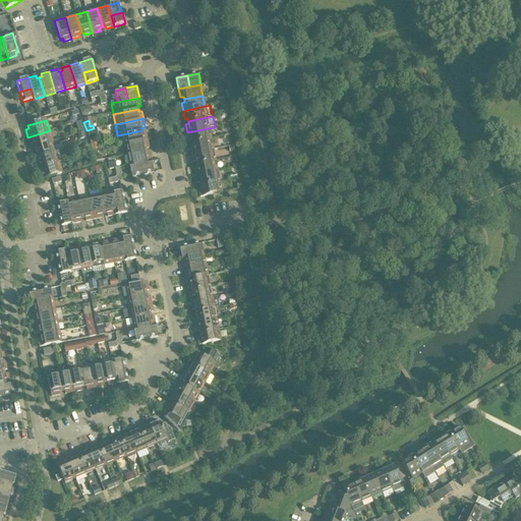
[(75,123),(78,133),(84,132),(81,122),(75,123)]
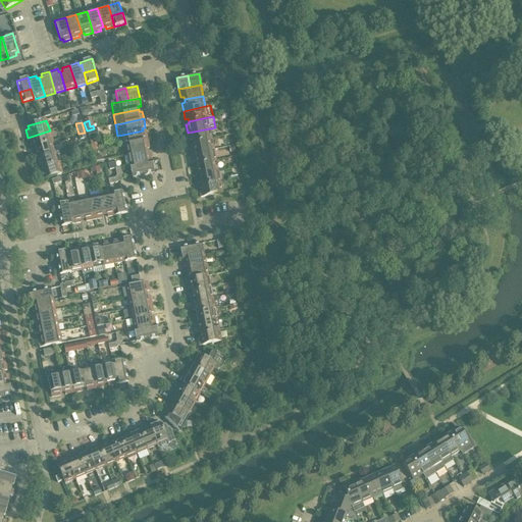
[(94,128),(88,131),(90,141),(99,139),(97,128),(94,128)]
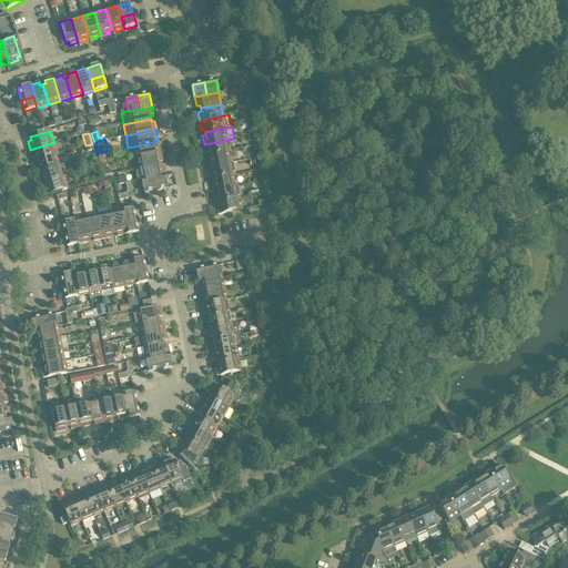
[(229,140),(204,144),(206,153),(209,152),(210,155),(231,151),(229,140)]
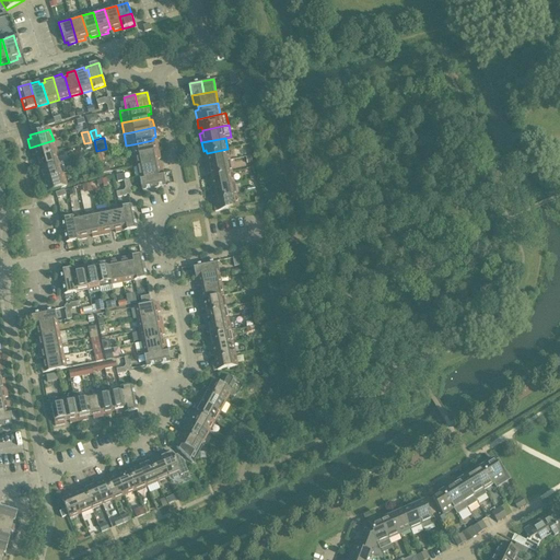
[(54,140),(30,148),(33,156),(36,155),(36,158),(57,152),(54,140)]
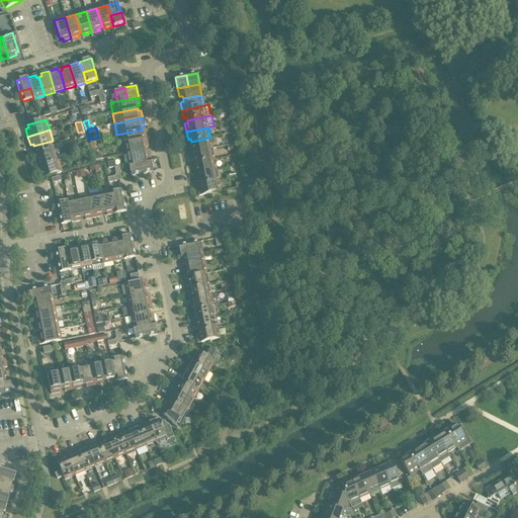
[(142,133),(142,130),(122,134),(124,144),(147,140),(145,132),(142,133)]
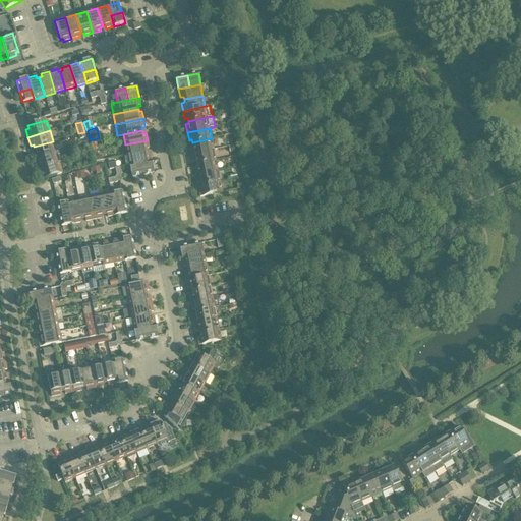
[(78,133),(77,134),(79,140),(85,138),(83,132),(78,133)]
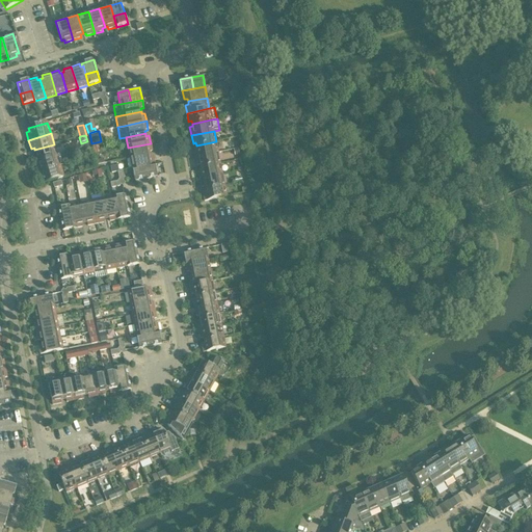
[(216,141),(196,145),(196,148),(194,149),(195,157),(218,153),(216,141)]
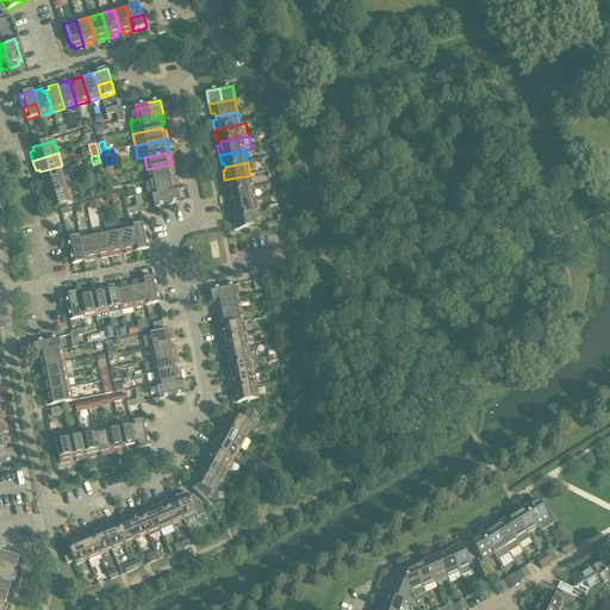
[(105,166),(109,178),(110,176),(114,175),(111,163),(105,166)]
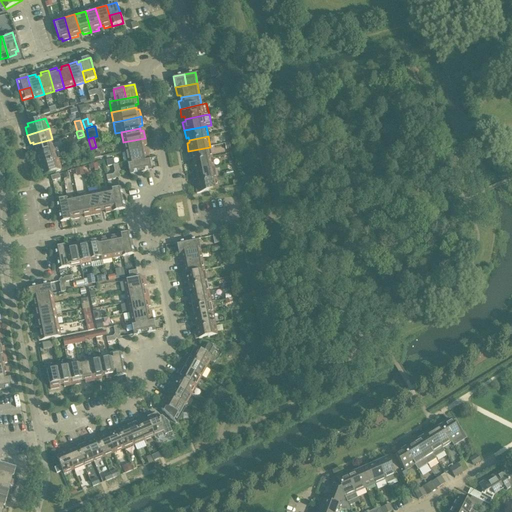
[(145,138),(123,142),(126,153),(144,150),(144,147),(147,146),(145,138)]
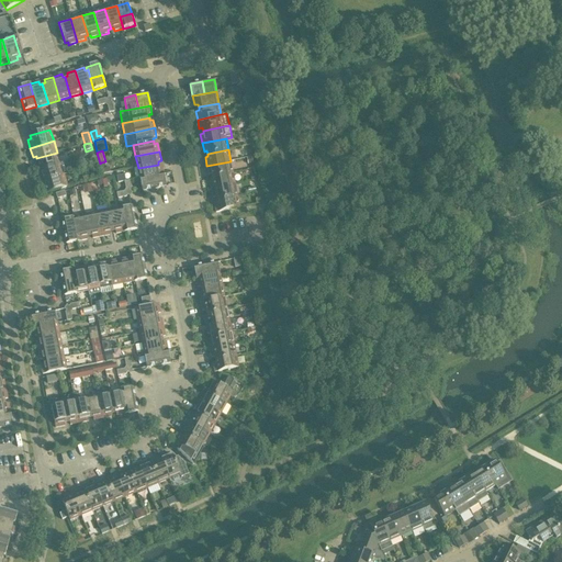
[(57,153),(36,158),(37,161),(34,163),(37,171),(60,164),(57,153)]
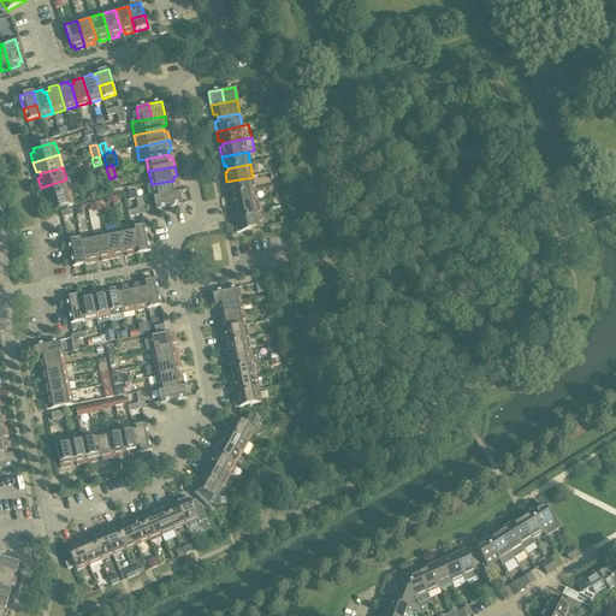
[(104,169),(94,171),(96,178),(105,176),(104,169)]
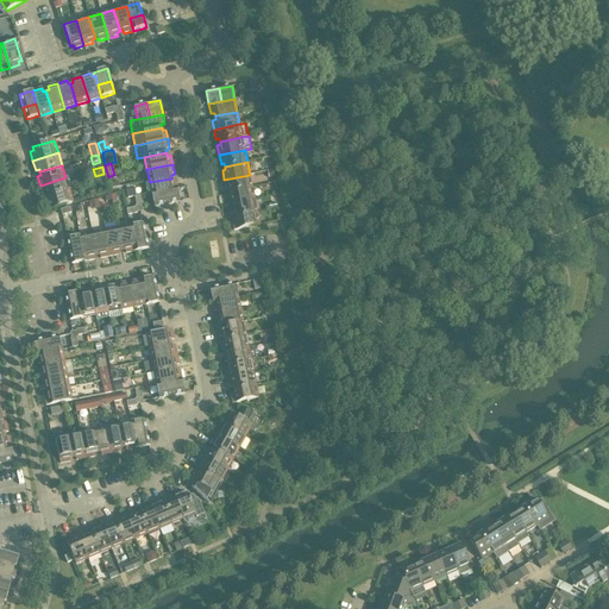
[(250,175),(224,180),(226,189),(230,189),(230,192),(252,187),(250,175)]
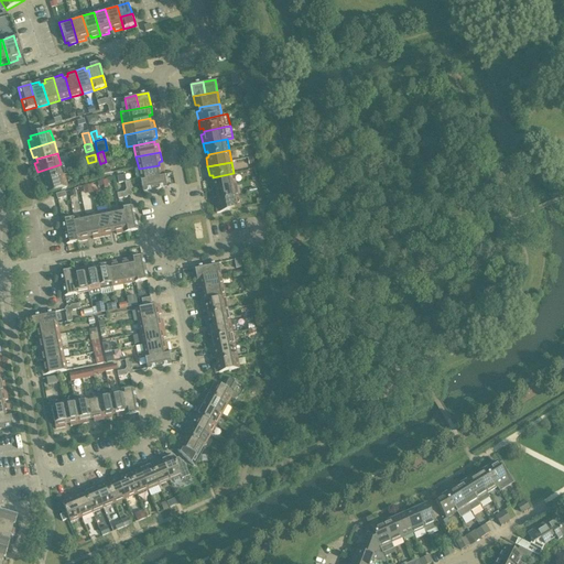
[(43,180),(44,182),(64,176),(71,174),(67,163),(61,164),(38,172),(40,180),(43,180)]
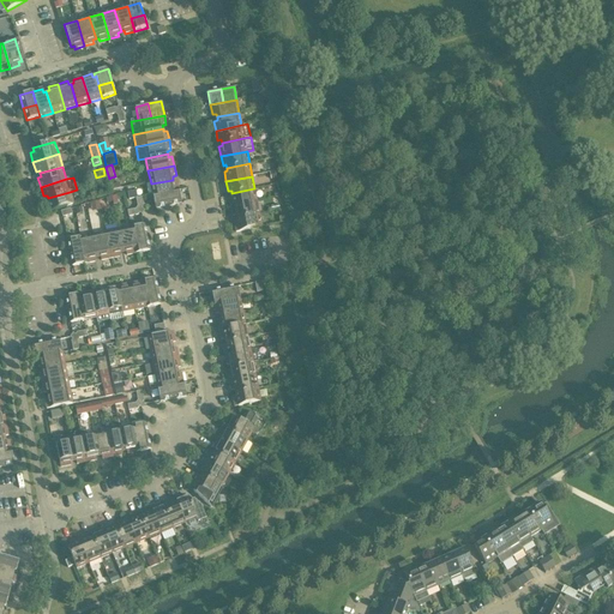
[(173,180),(151,184),(154,197),(157,196),(166,194),(173,193),(179,191),(178,181),(174,182),(173,180)]
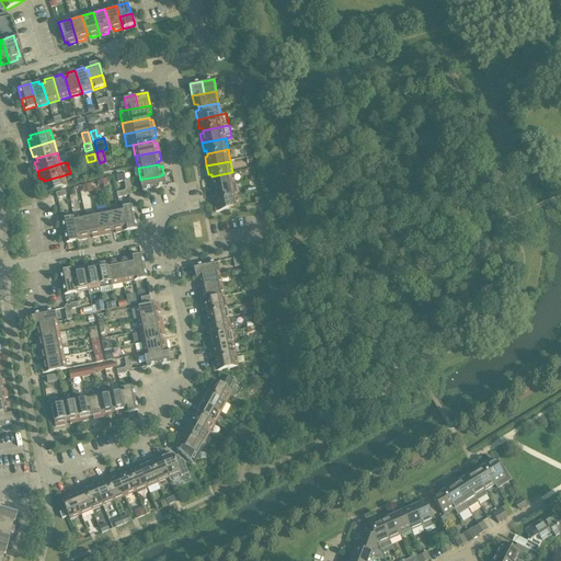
[(232,172),(212,176),(213,180),(209,180),(210,189),(235,184),(232,172)]
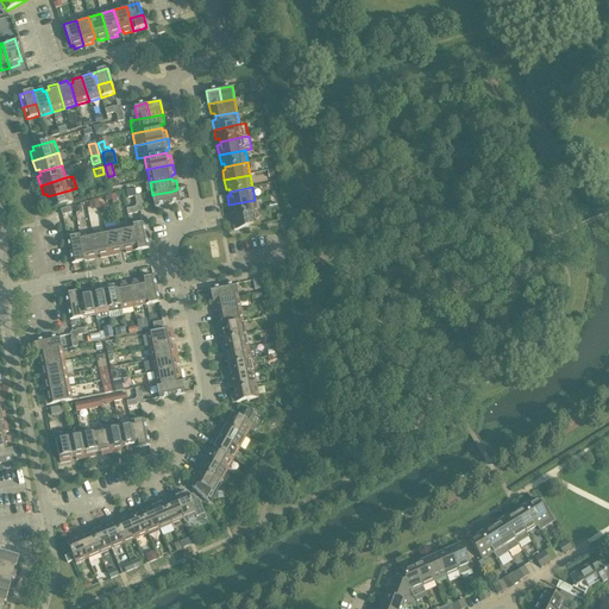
[(171,192),(164,193),(168,206),(180,203),(177,189),(171,192)]
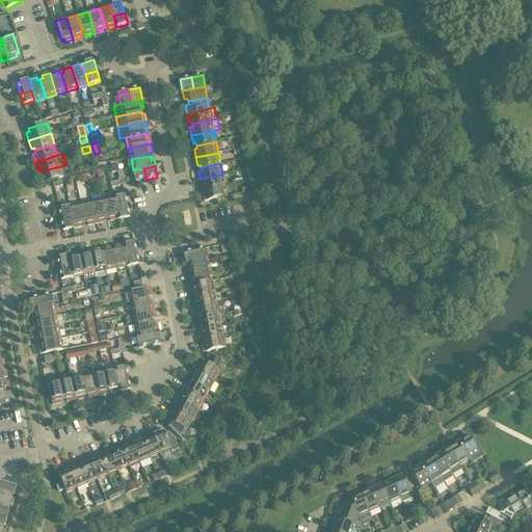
[(60,166),(42,171),(42,175),(38,175),(42,184),(63,178),(60,166)]
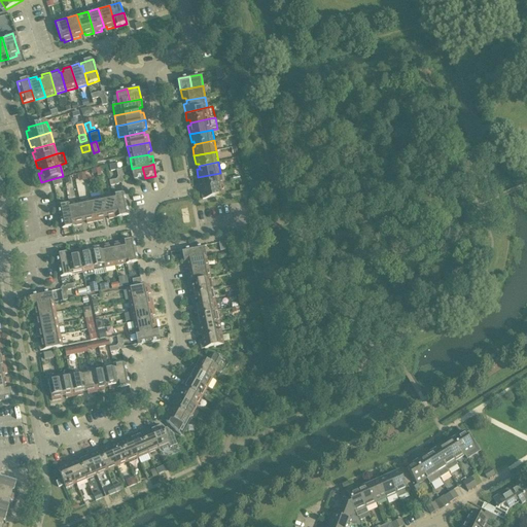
[(145,178),(142,167),(135,168),(132,169),(134,180),(145,178)]
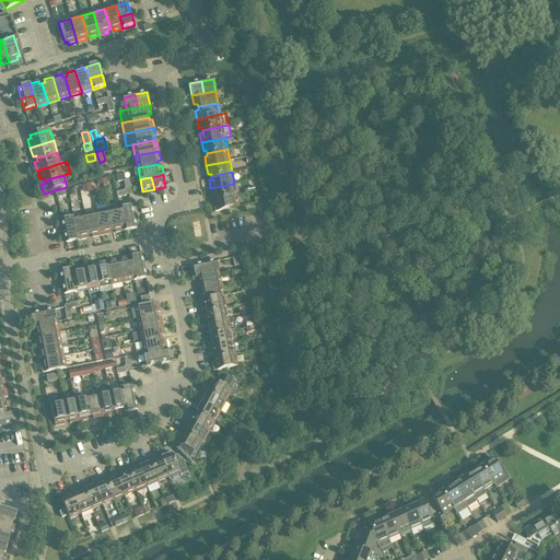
[(84,194),(92,191),(91,184),(82,185),(84,194)]
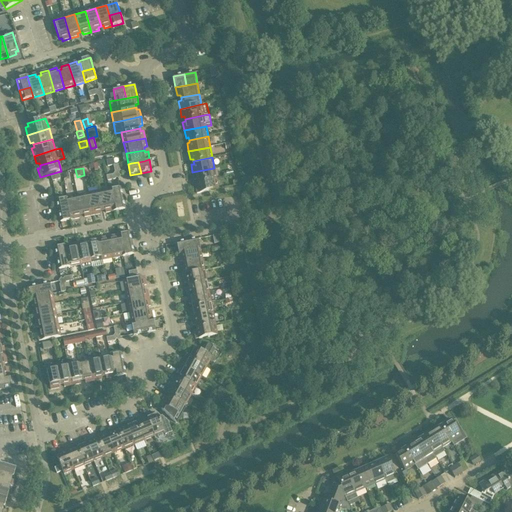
[(216,179),(214,168),(192,172),(194,180),(197,180),(197,182),(216,179)]
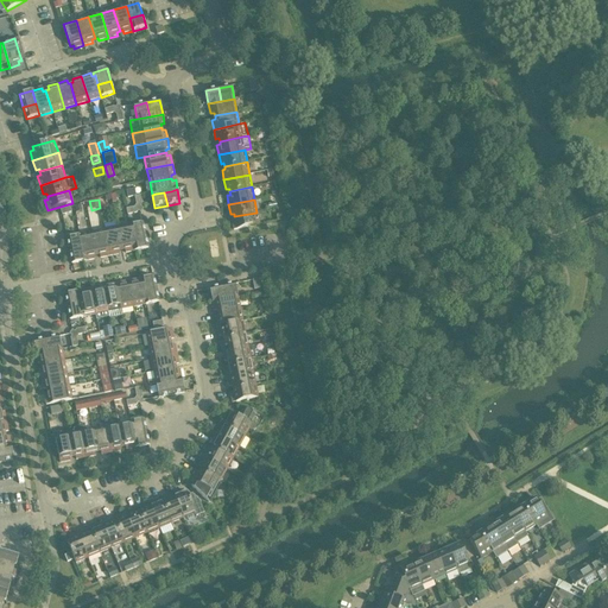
[(257,213),(234,216),(235,220),(232,220),(234,230),(259,226),(257,213)]
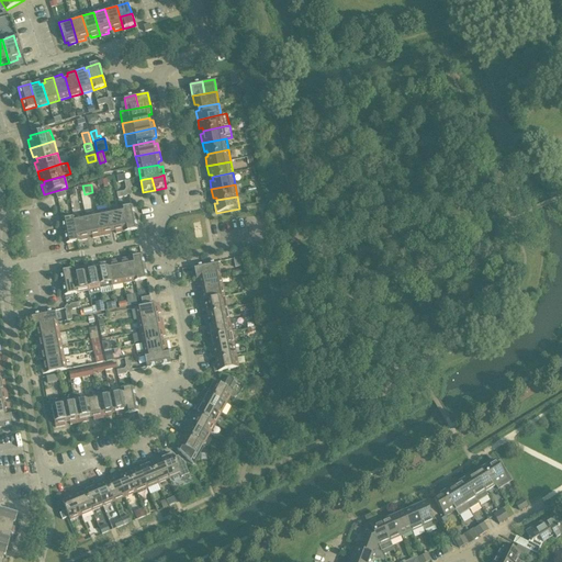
[(122,221),(134,217),(132,206),(120,209),(122,221)]
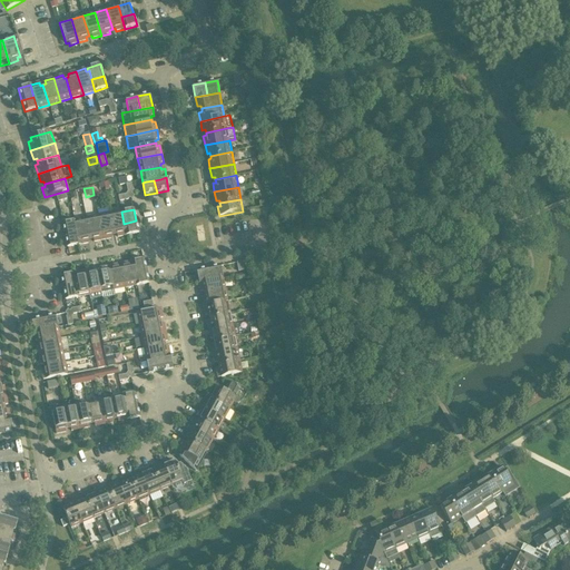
[(121,212),(110,214),(114,235),(117,234),(117,237),(126,235),(124,224),(121,212)]
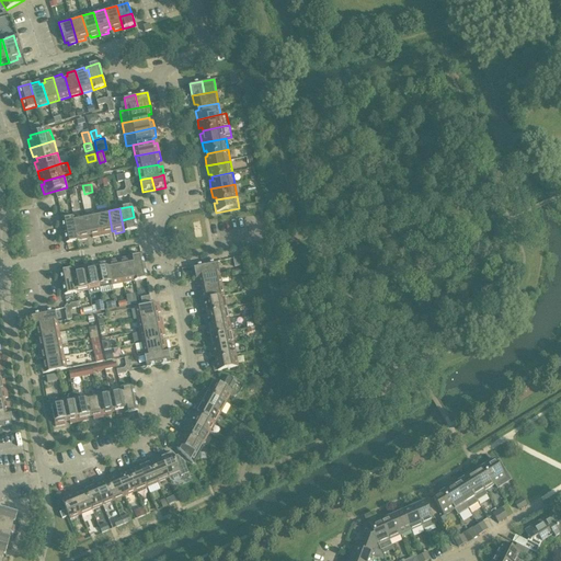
[(109,210),(96,213),(101,237),(110,235),(110,231),(112,231),(109,210)]
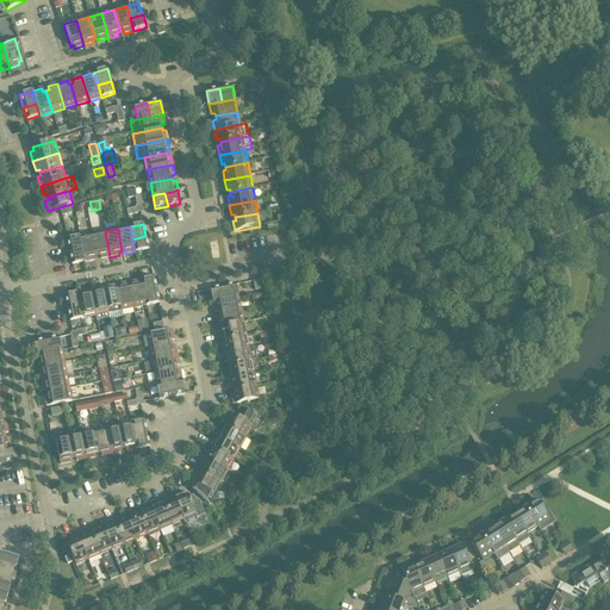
[(105,231),(92,234),(97,256),(100,255),(100,259),(110,257),(105,231)]
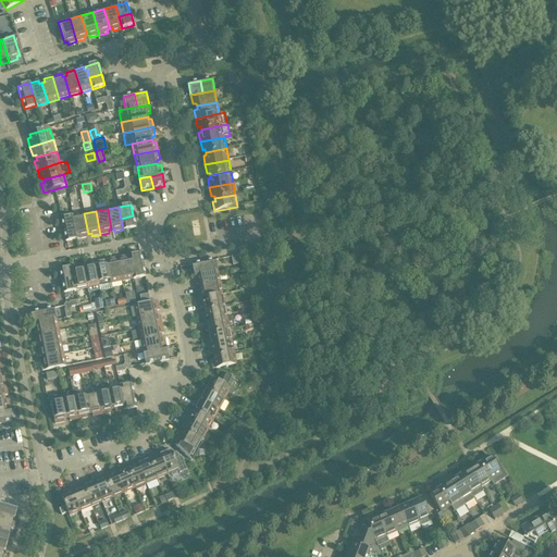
[(84,213),(73,215),(75,227),(77,239),(86,237),(85,234),(88,234),(84,213)]
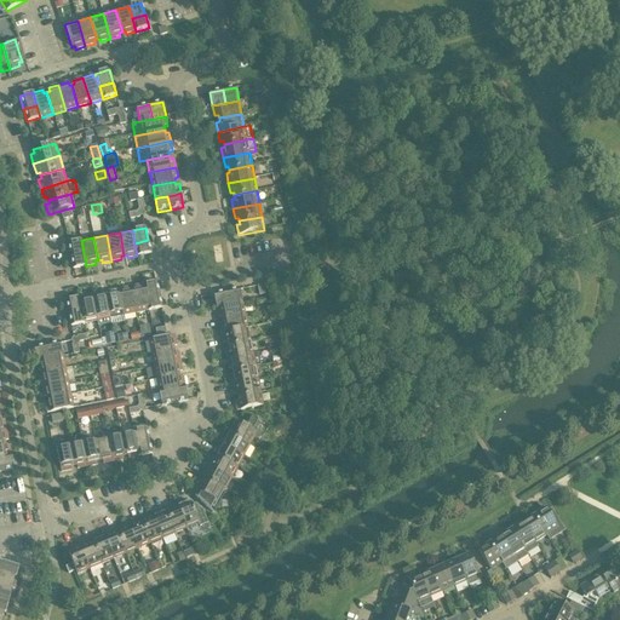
[(84,253),(81,240),(68,242),(70,256),(84,253)]
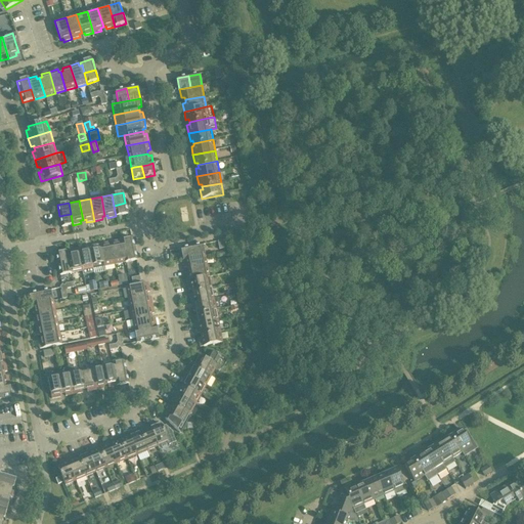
[(125,203),(114,206),(116,216),(128,214),(125,203)]
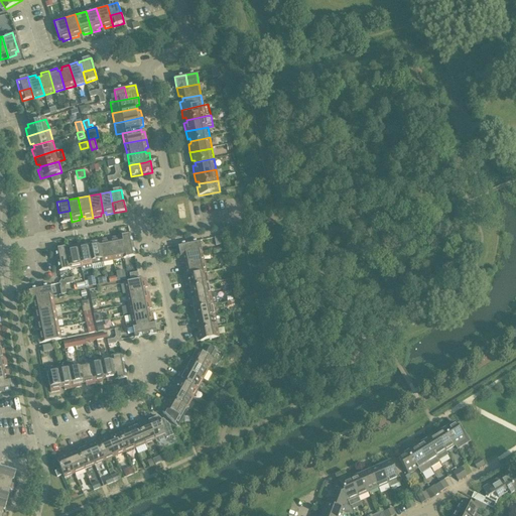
[(72,222),(70,211),(58,213),(60,224),(72,222)]
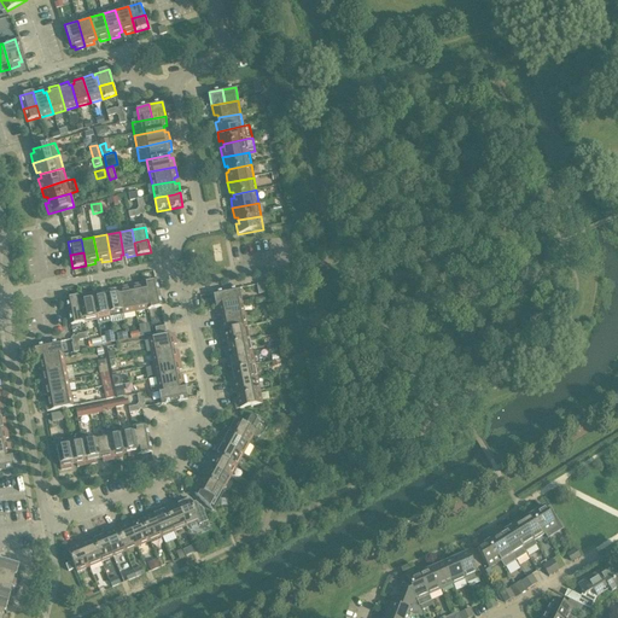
[(156,281),(145,284),(147,297),(159,295),(156,281)]
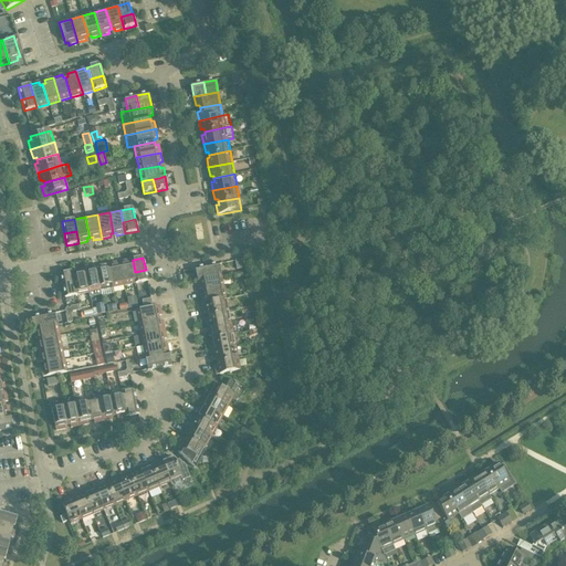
[(123,265),(119,265),(124,286),(137,283),(135,272),(133,260),(122,262),(123,265)]
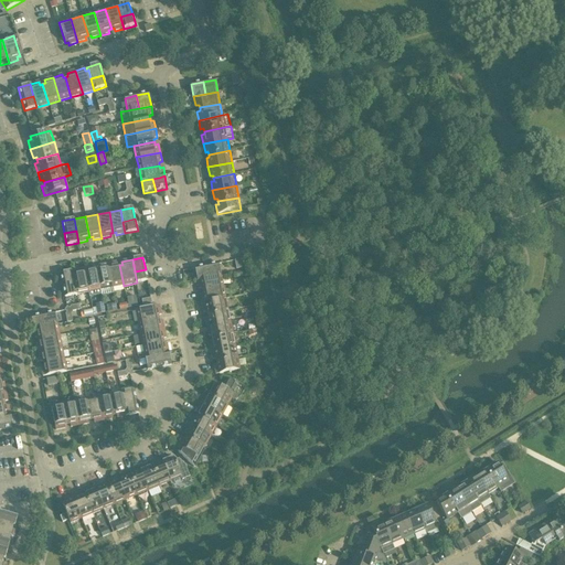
[(124,286),(119,265),(117,266),(116,263),(107,264),(112,288),(124,286)]
